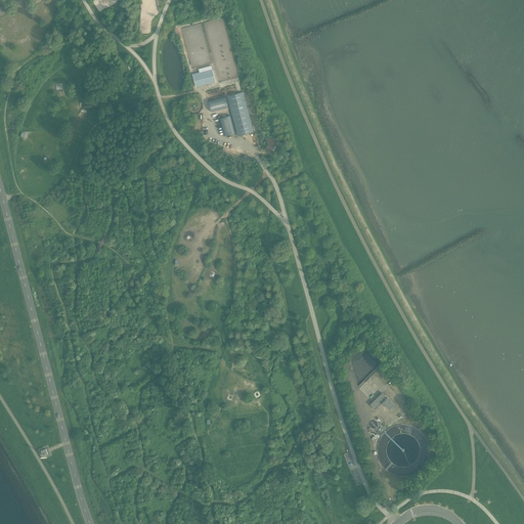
[(212,70),(191,75),(195,88),(215,82),(212,70)]
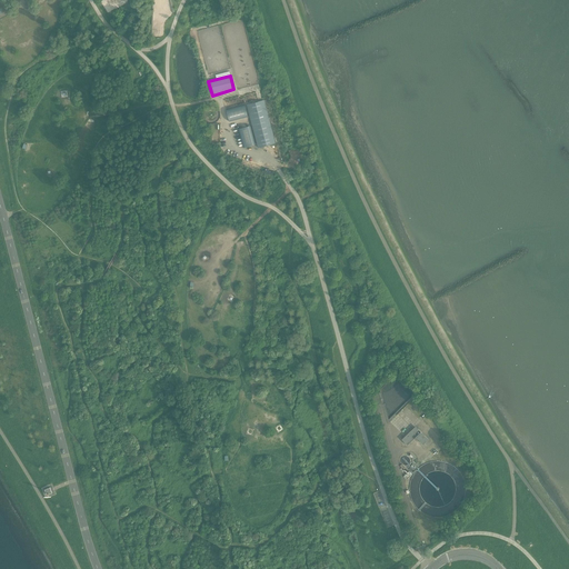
[(263,100),(247,105),(259,148),(276,142),(263,100)]
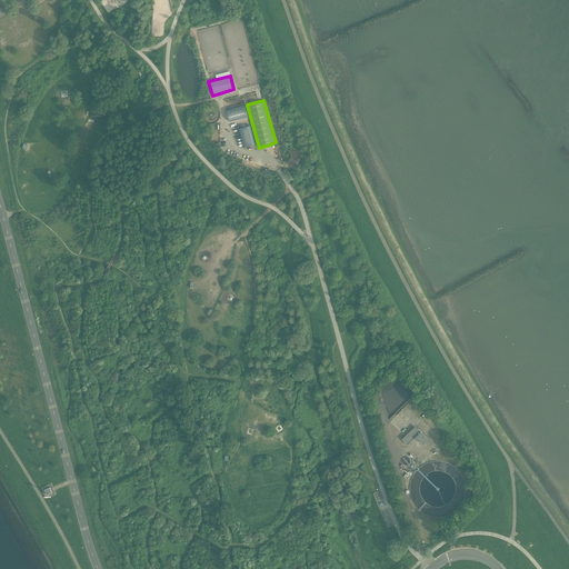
[(245,106),(226,111),(229,122),(248,118),(245,106)]
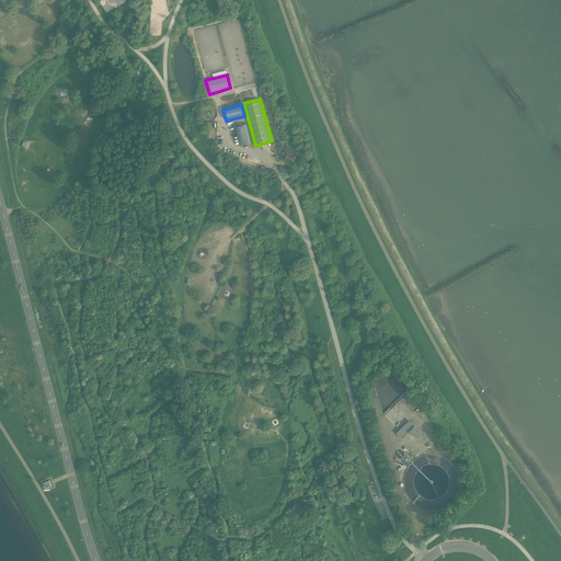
[(247,124),(236,127),(241,146),(252,142),(247,124)]
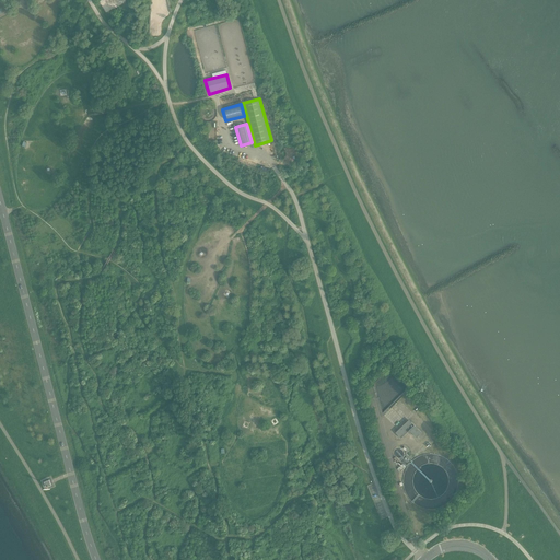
[(422,433),(409,421),(396,434),(401,440),(408,432),(410,434),(411,433),(417,439),(422,433)]
